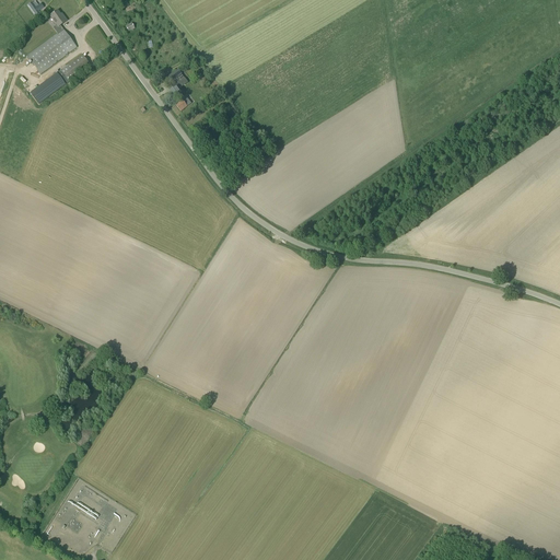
[(44,8),(41,3),(35,8),(32,2),(28,6),(36,16),(39,13),(38,12),(44,8)]
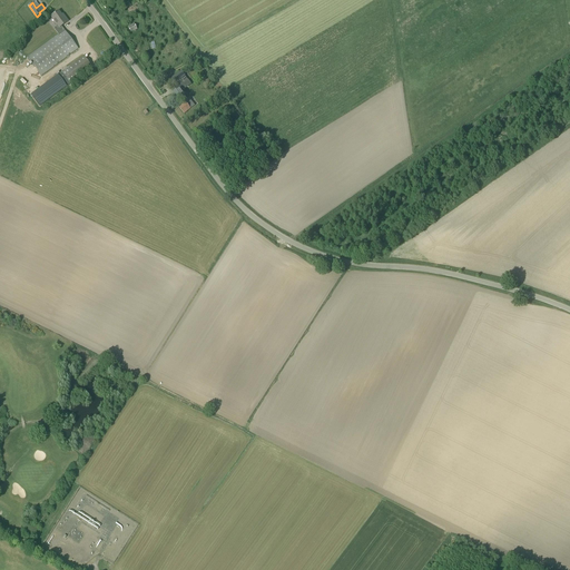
[(64,18),(58,11),(51,17),(58,26),(55,29),(59,35),(65,30),(61,27),(68,21),(65,17),(64,18)]
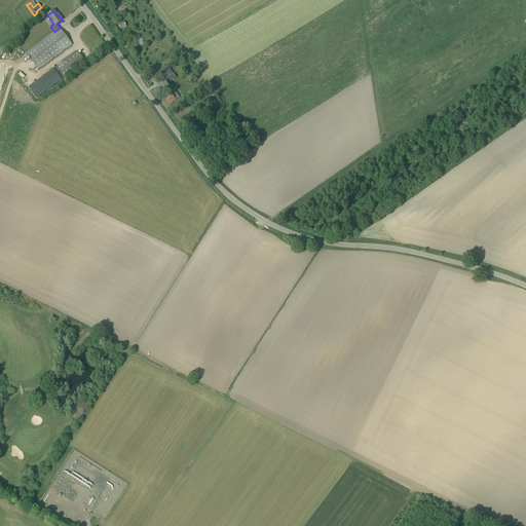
[(60,28),(54,32),(25,53),(37,70),(72,45),(60,28)]
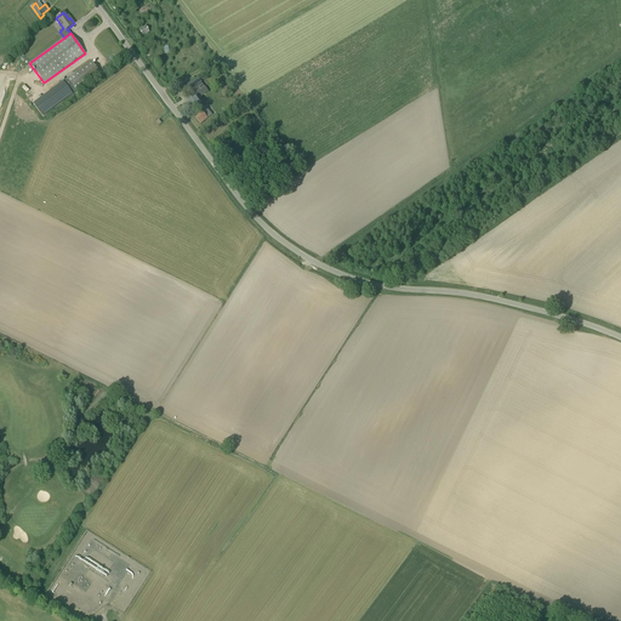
[(11,66),(13,68),(26,60),(24,57),(11,66)]
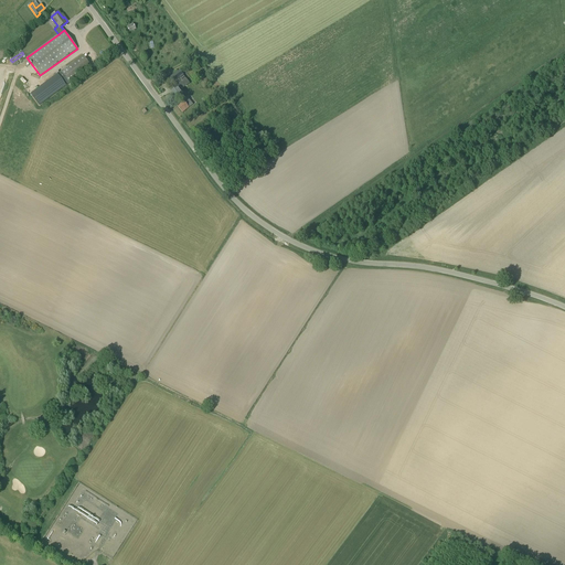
[(92,67),(83,55),(57,74),(65,86),(92,67)]
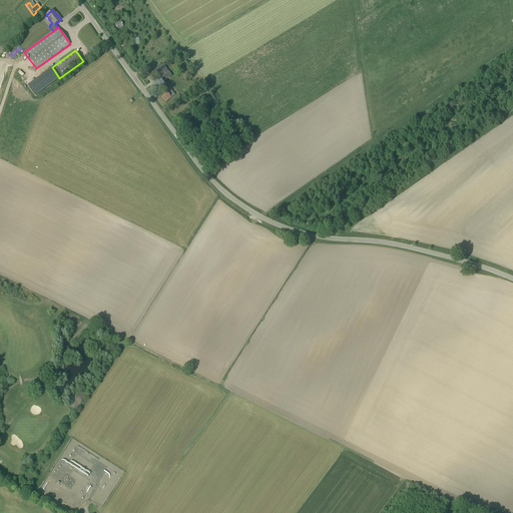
[(166,67),(163,64),(154,70),(157,74),(163,70),(165,74),(160,78),(161,79),(155,84),(160,90),(166,85),(163,82),(172,75),(169,72),(166,68),(166,67)]
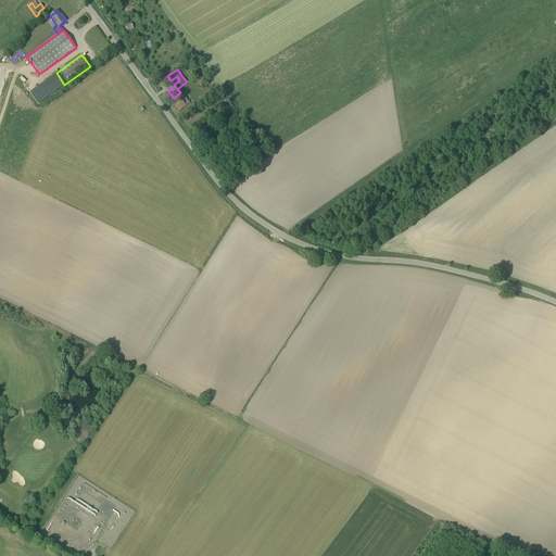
[(184,97),(179,100),(174,104),(179,112),(190,103),(184,97)]
